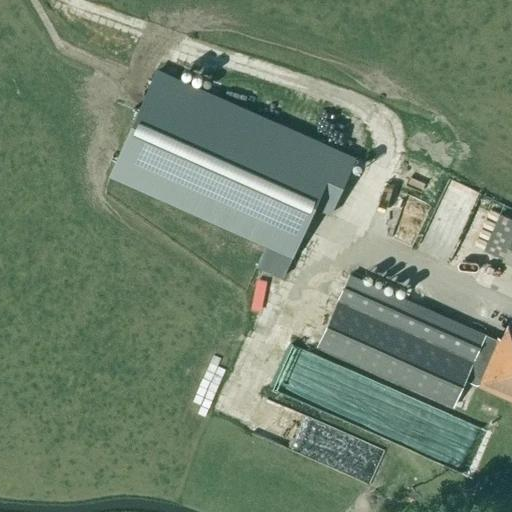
[(157,69),(110,175),(293,257),(316,207),(330,213),(355,158),(157,69)]
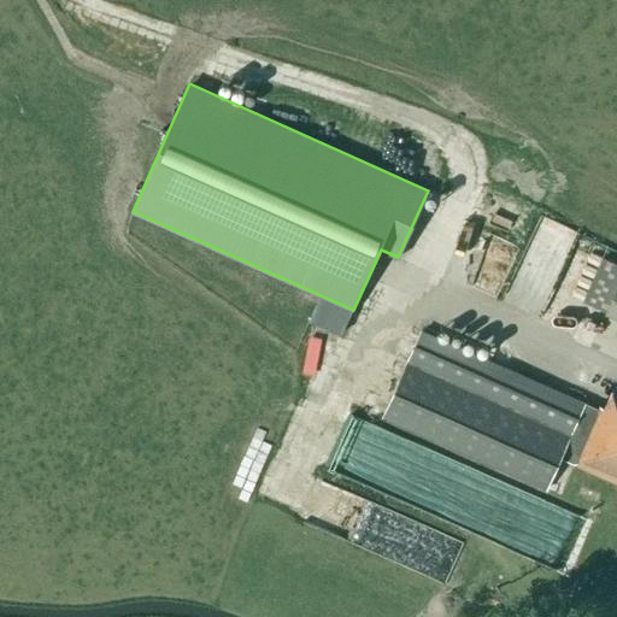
[(505,299),(544,313),(579,223),(539,209),(505,299)]
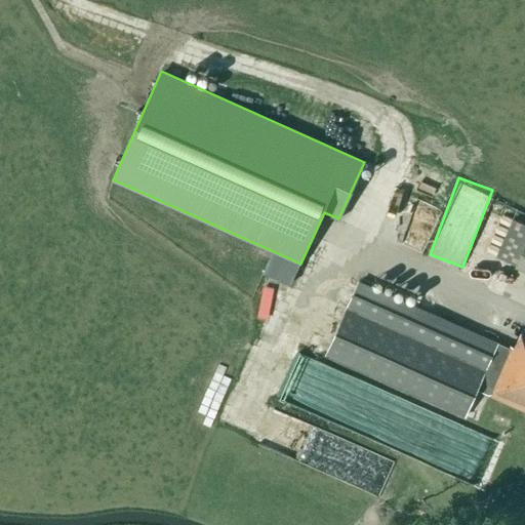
[(524,244),(515,267),(524,271),(524,244)]
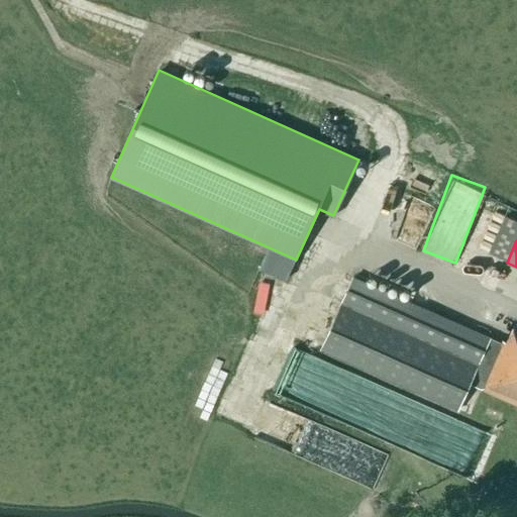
[(516,325),(515,325),(507,343),(503,341),(502,343),(353,278),(321,350),(516,437),(516,325)]
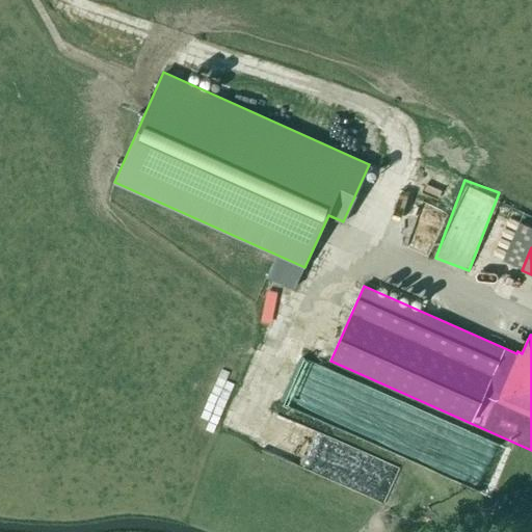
[(473,463),(482,443),(472,437),(461,458),(473,463)]
